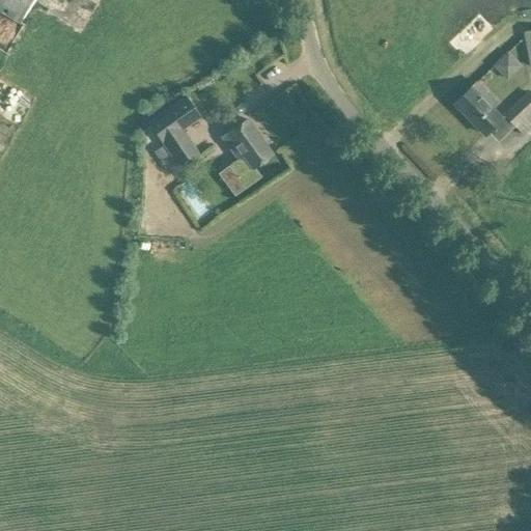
[(0,0),(0,5),(23,19),(33,0),(0,0)]
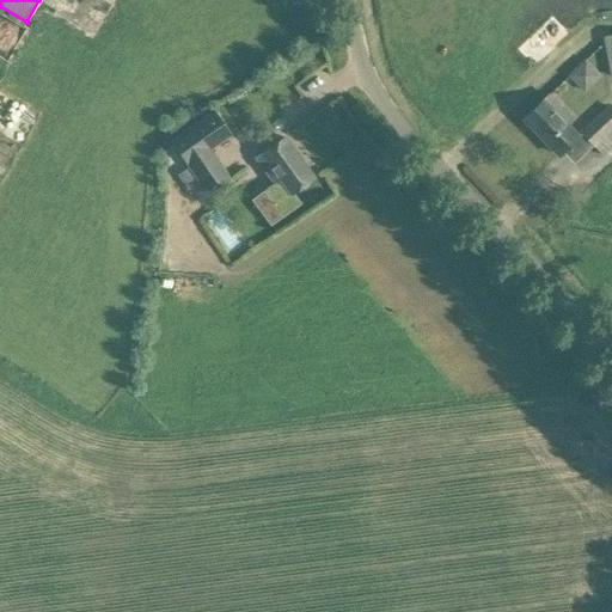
[(583,89),(605,77),(593,57),(573,69),(583,89)]
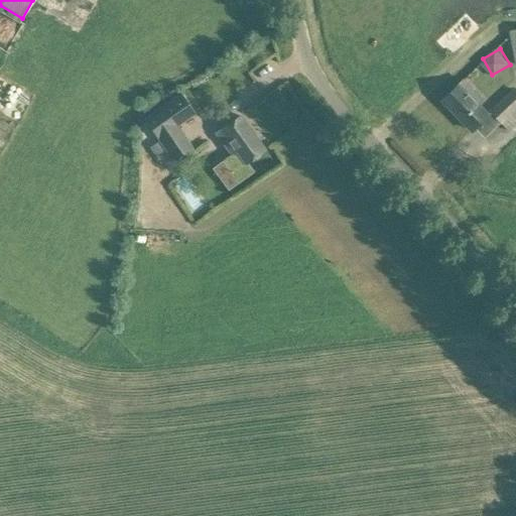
[(463,80),(441,100),(471,130),(488,114),(477,104),(481,99),(463,80)]
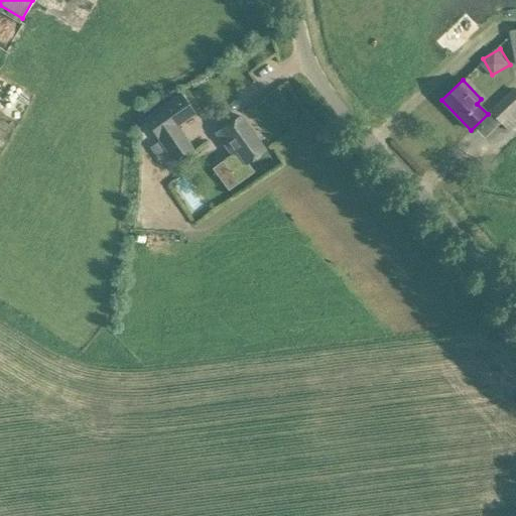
[(515,111),(514,109),(515,106),(515,92),(514,90),(491,112),(509,131),(515,123),(515,111)]
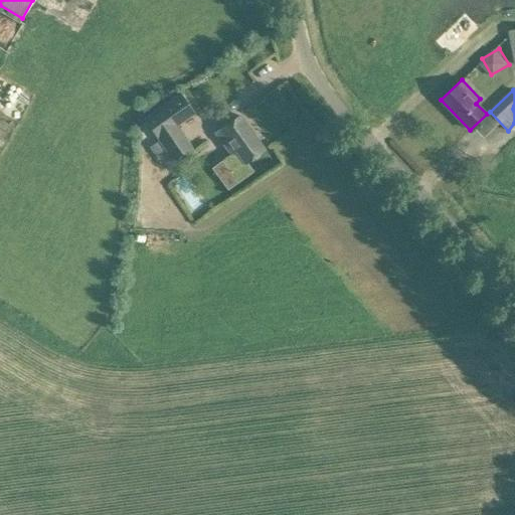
[(176,126),(194,114),(180,93),(144,119),(172,159),(190,146),(176,126)]
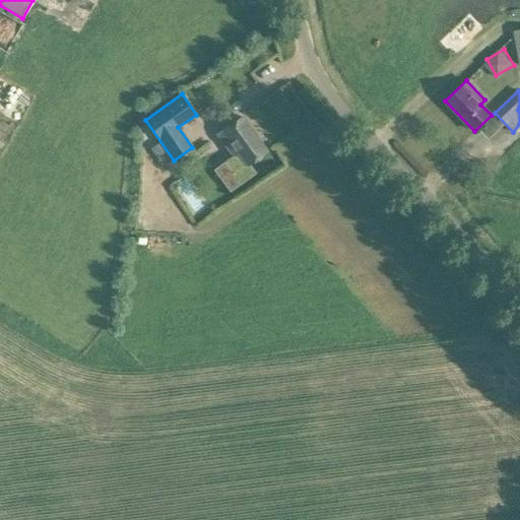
[(250,163),(266,151),(242,117),(224,128),(217,133),(234,155),(224,163),(240,184),(256,173),(249,164),(250,163)]
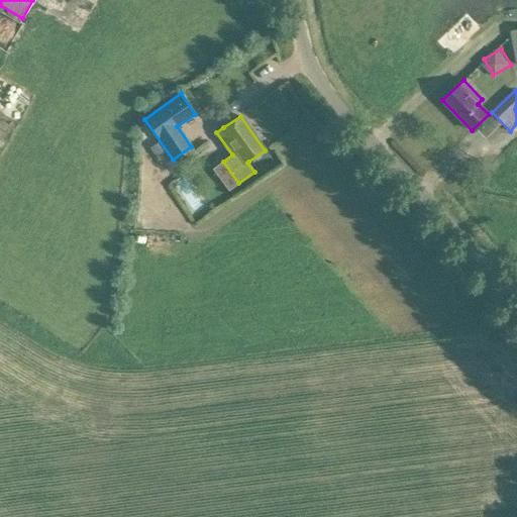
All buildings are outlined.
